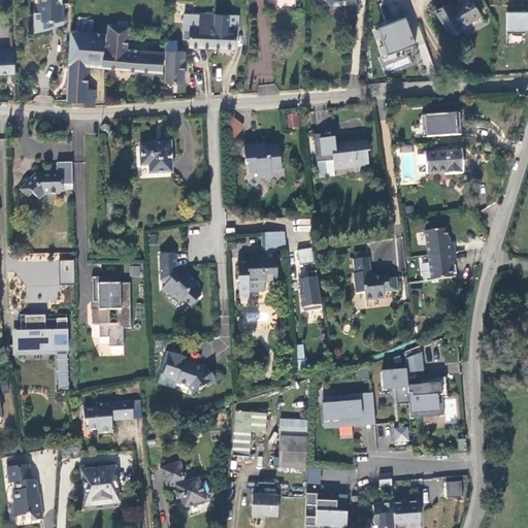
[(40,0),(40,20),(59,20),(59,4),(63,4),(62,0),(40,0)]
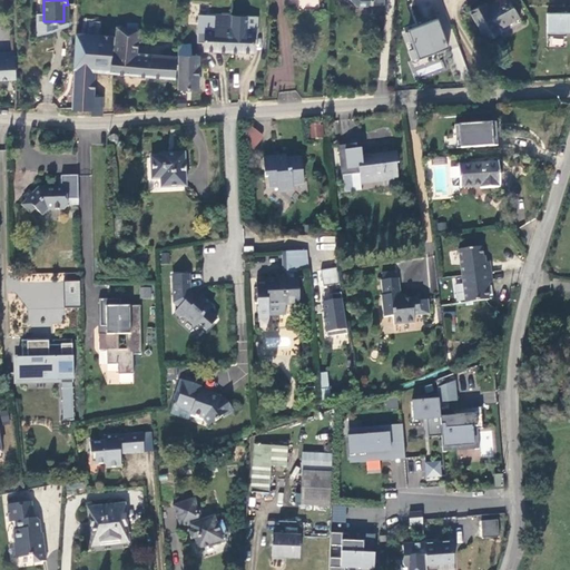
[(522,19),(511,0),(493,0),(488,3),(485,0),(484,0),(469,9),(489,42),(503,35),(501,31),(522,19)]
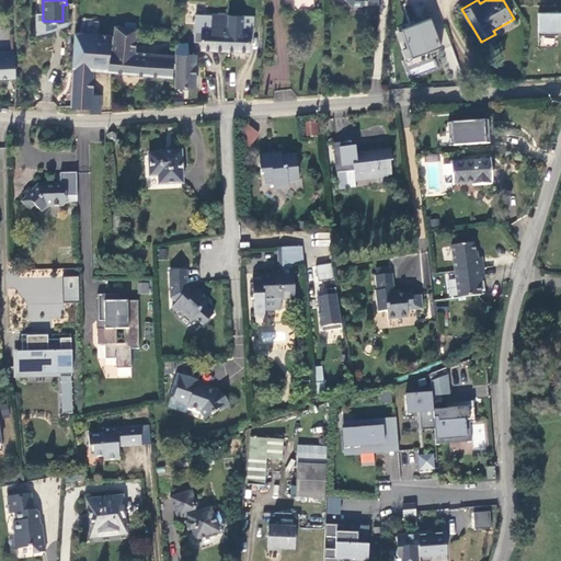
[(560,33),(560,12),(538,12),(537,33),(560,33)]
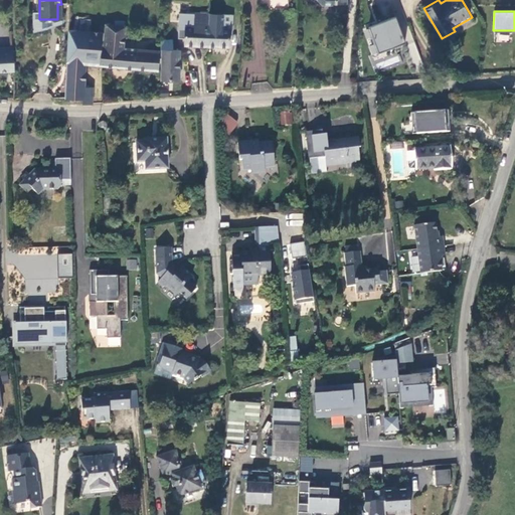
[(183,45),(227,48),(228,30),(221,30),(222,16),(193,14),(192,28),(184,28),(183,45)]
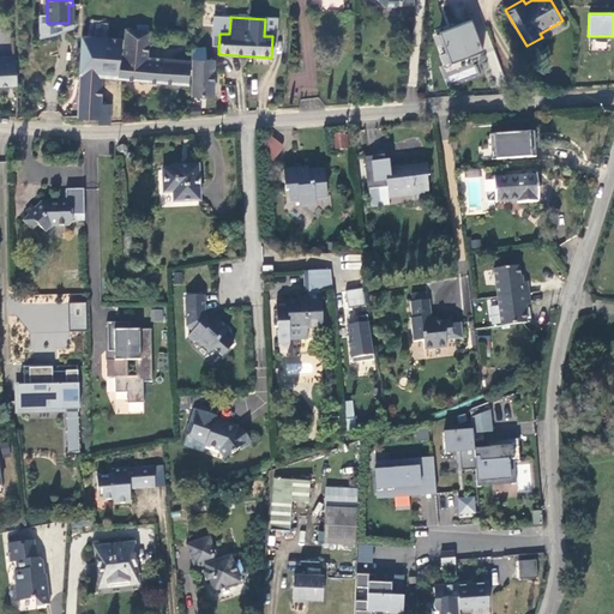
[(477,19),(443,31),(453,64),(488,50),(477,19)]
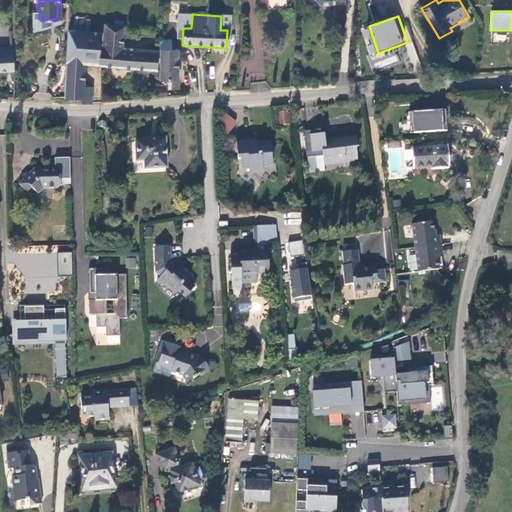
[(81,97),(80,104),(92,103),(93,87),(83,86),(85,64),(155,69),(156,61),(160,62),(161,54),(157,54),(157,49),(121,46),(123,26),(105,24),(104,31),(68,28),(63,96),(81,97)]
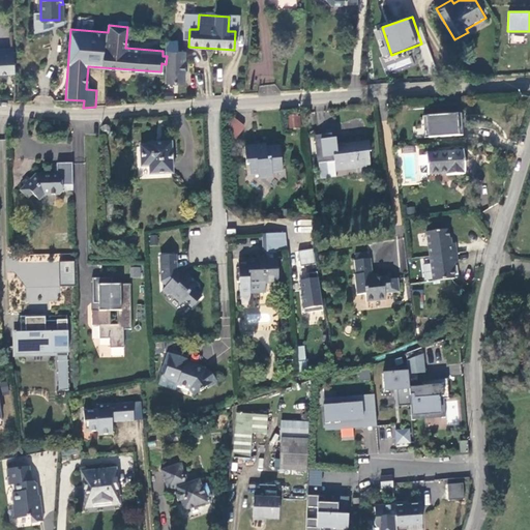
[(181,40),(168,39),(167,50),(180,51),(181,40)]
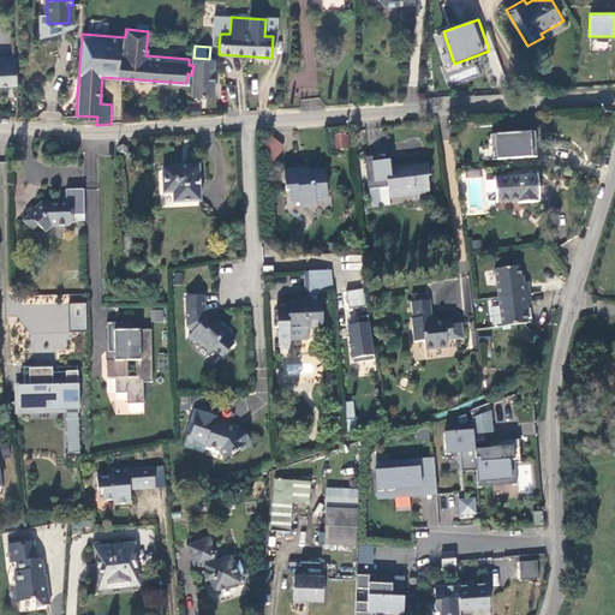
[(209,59),(193,58),(193,65),(192,75),(191,95),(214,96),(216,60),(209,59)]
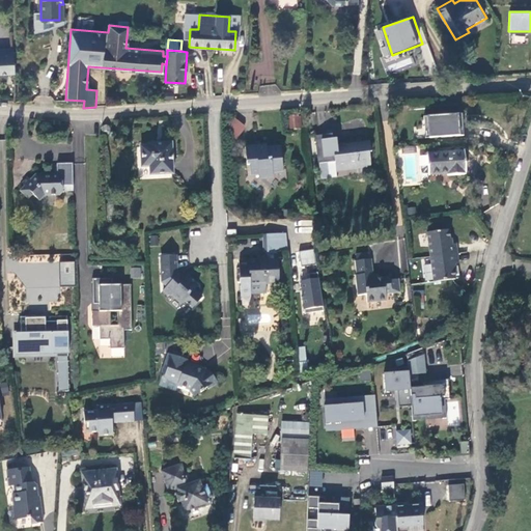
[(0,72),(14,72),(14,53),(0,53),(0,72)]
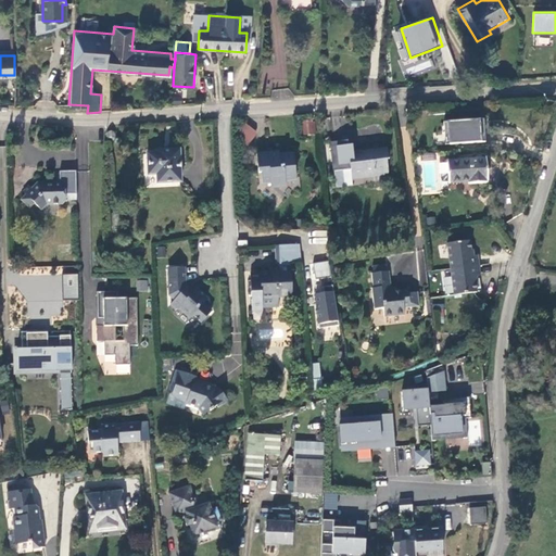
[(480,118),(443,121),(443,133),(449,133),(450,143),(484,141),(483,128),(481,129),(480,118)]
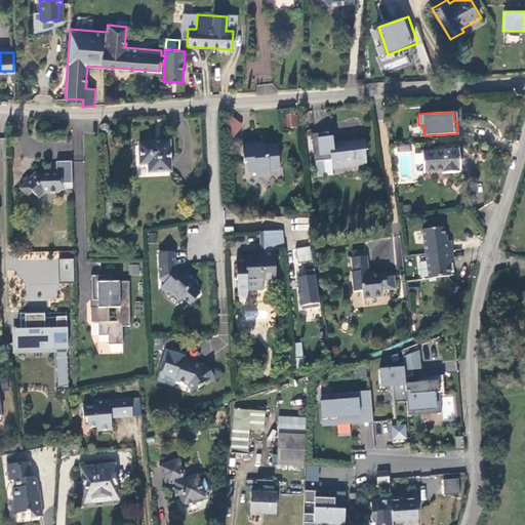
[(242,128),(241,124),(232,116),(221,128),(234,137),(242,128)]
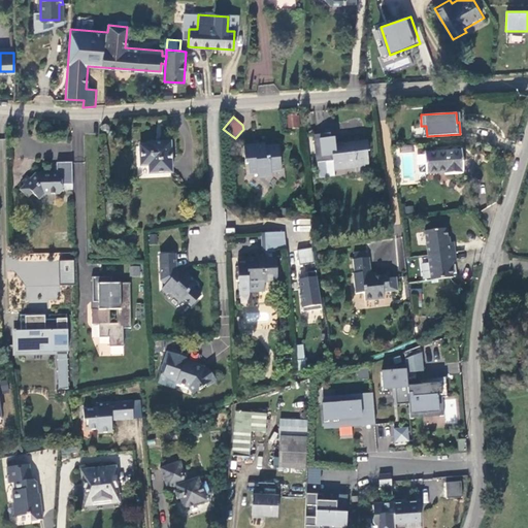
[(294,117),(285,118),(286,127),(295,127),(294,117)]
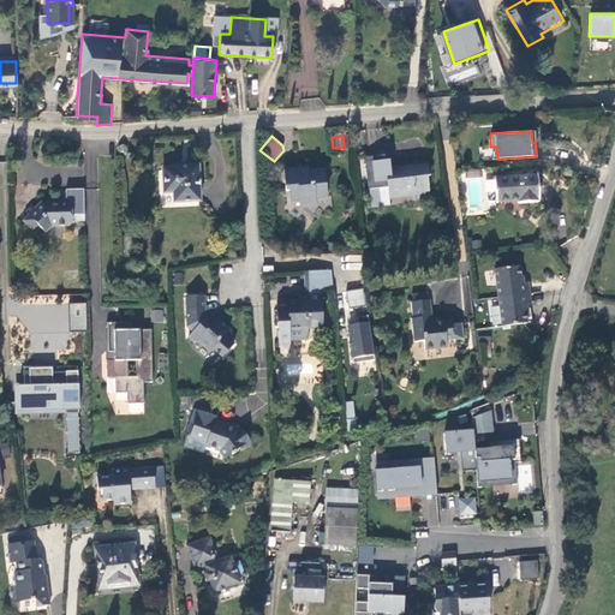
[(430,191),(427,166),(400,169),(400,167),(386,169),(383,154),(365,156),(370,190),(388,187),(389,197),(430,191)]
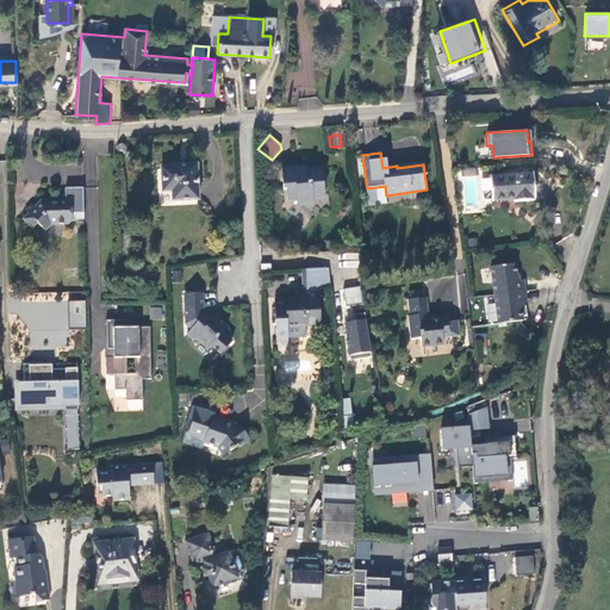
[(199,200),(197,163),(180,165),(170,165),(170,167),(161,168),(163,191),(172,191),(173,201),(199,200)]
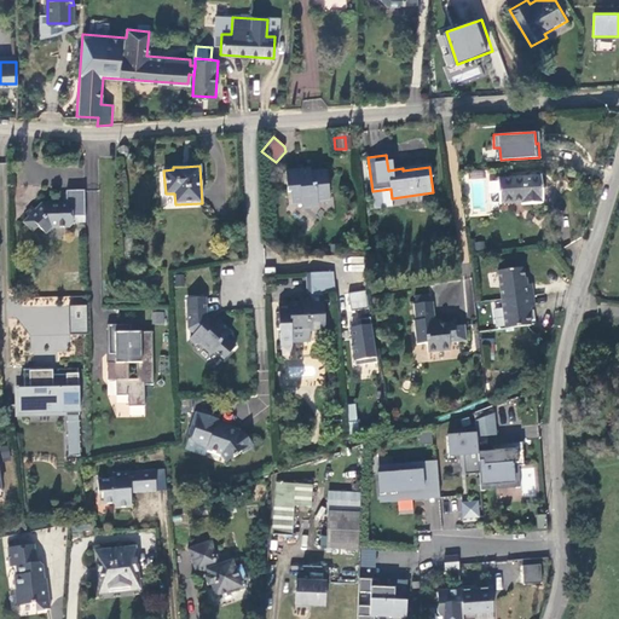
[(301,171),(285,172),(287,192),(290,191),(291,204),(301,203),(301,208),(317,207),(317,200),(328,198),(325,172),(302,174),(301,171)]
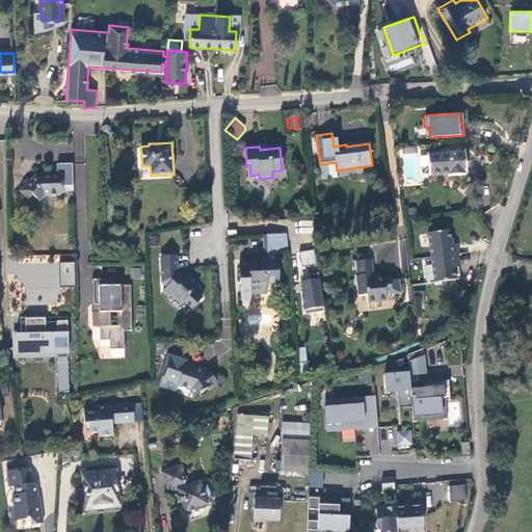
[(464,151),(427,153),(428,174),(448,173),(448,175),(464,174),(464,171),(467,171),(464,151)]
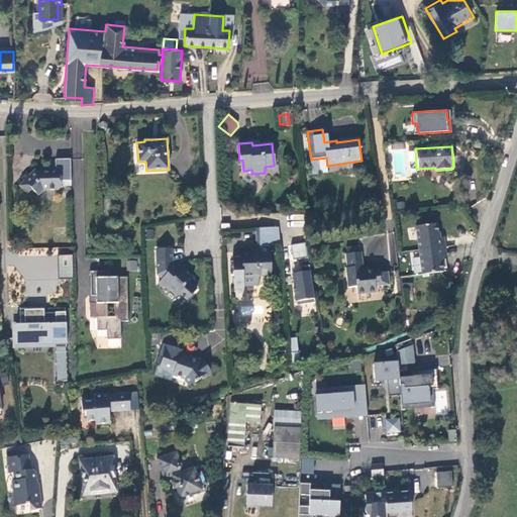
[(58,169),(35,170),(29,176),(26,173),(21,179),(24,182),(19,186),(28,194),(33,189),(39,195),(43,190),(60,190),(64,185),(64,180),(73,180),(72,158),(57,159),(58,169)]
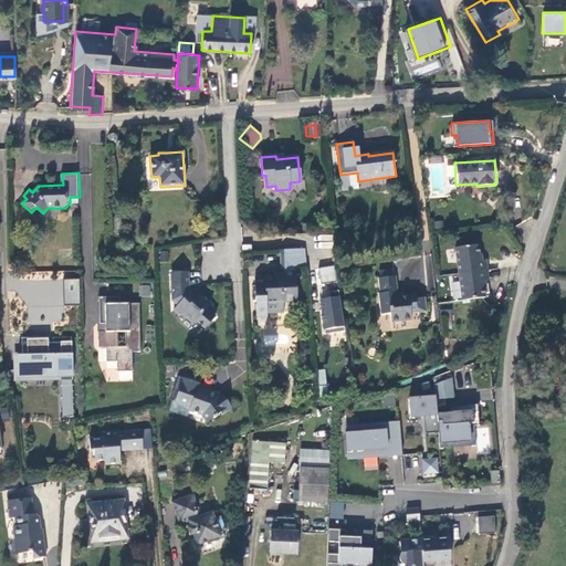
[(479,245),(456,248),(457,262),(459,274),(488,271),(486,260),(481,261),(479,245)]
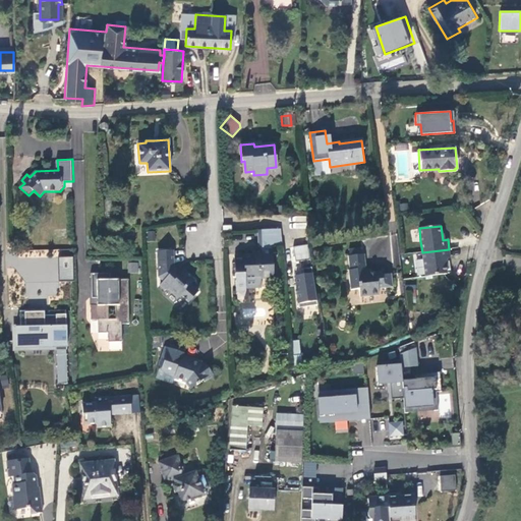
[(257,254),(233,256),(235,291),(245,291),(245,288),(261,287),(259,278),(273,277),(271,247),(274,246),(281,246),(282,246),(282,245),(281,229),(255,231),(257,254)]
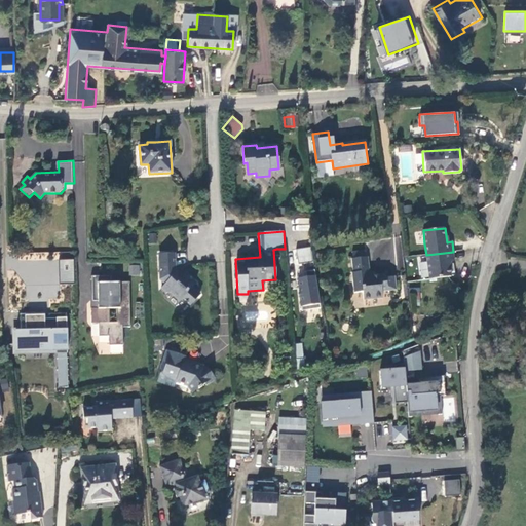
[(298,263),(312,261),(311,247),(296,249),(298,263)]
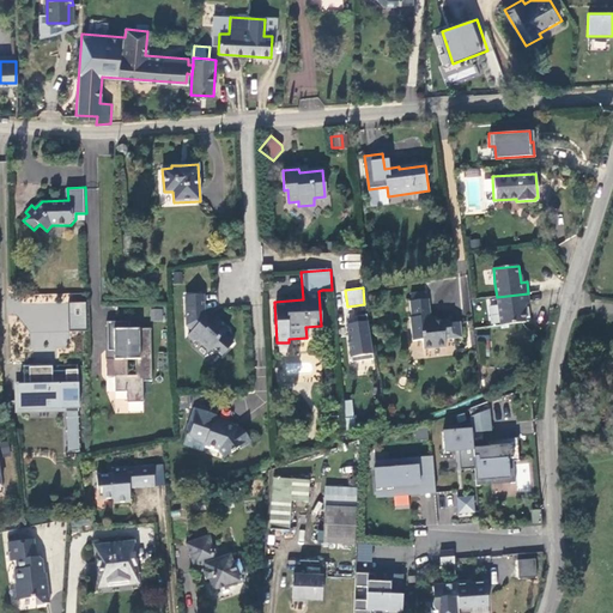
[(194,339),(198,339),(208,349),(212,345),(222,353),(234,340),(224,332),(229,327),(218,317),(217,315),(211,321),(204,315),(202,292),(184,293),(187,325),(192,328),(188,333),(194,339)]
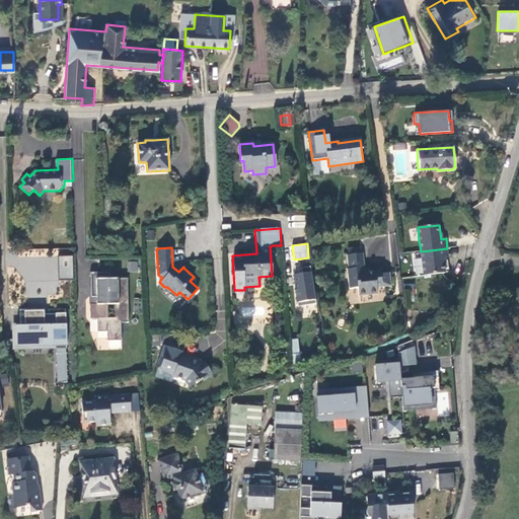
[(445,273),(443,258),(448,257),(447,248),(421,251),(424,275),(424,276),(445,273)]
